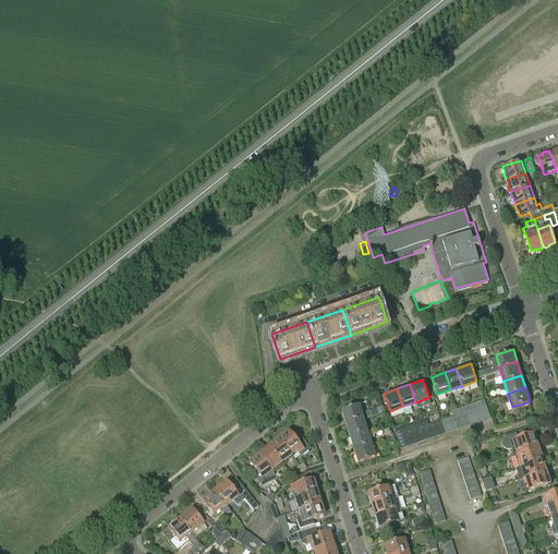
[(483,418),(490,414),(484,397),(476,400),(483,418)]
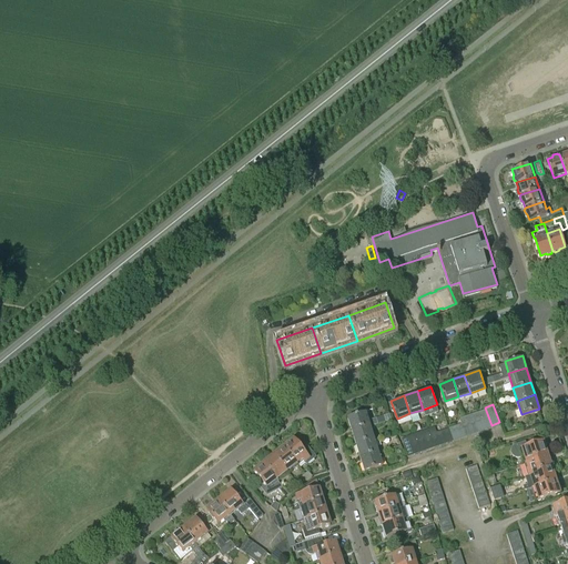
[(492,425),(485,408),(478,410),(480,414),(485,427),(492,425)]
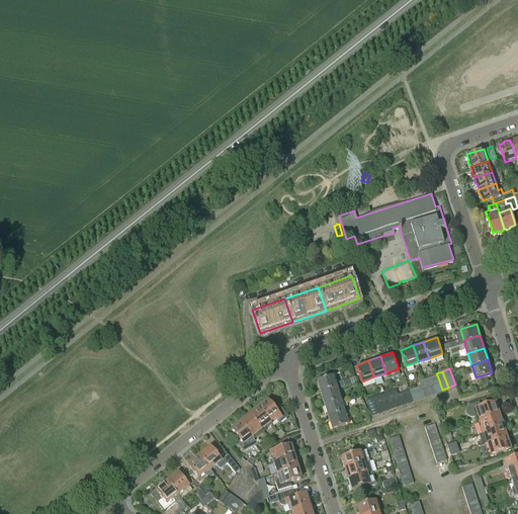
[(321,392),(337,386),(350,381),(348,376),(336,380),(334,373),(317,378),(321,392)]
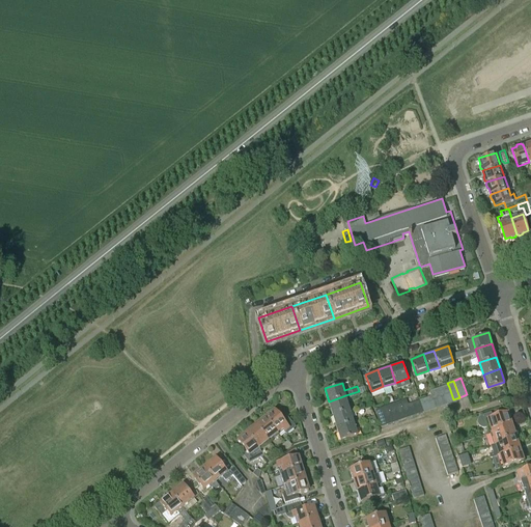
[(443,389),(447,401),(453,399),(449,387),(443,389)]
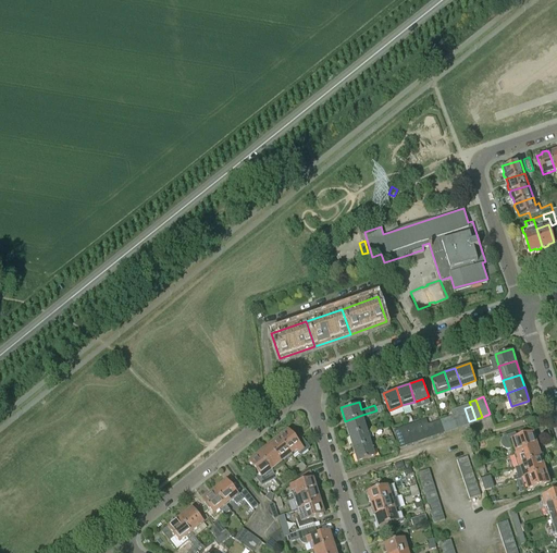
[(458,410),(462,424),(469,421),(465,408),(458,410)]
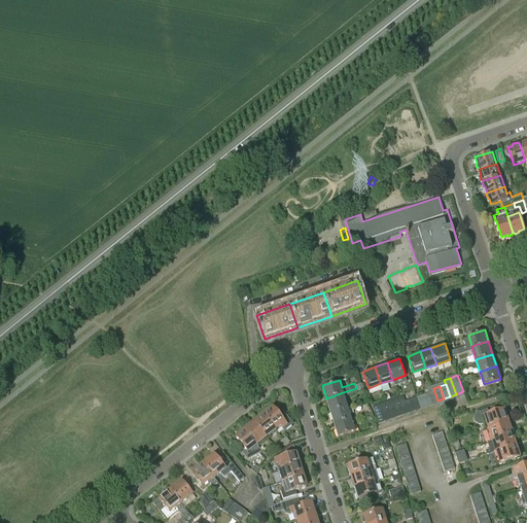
[(428,390),(432,403),(437,401),(433,388),(428,390)]
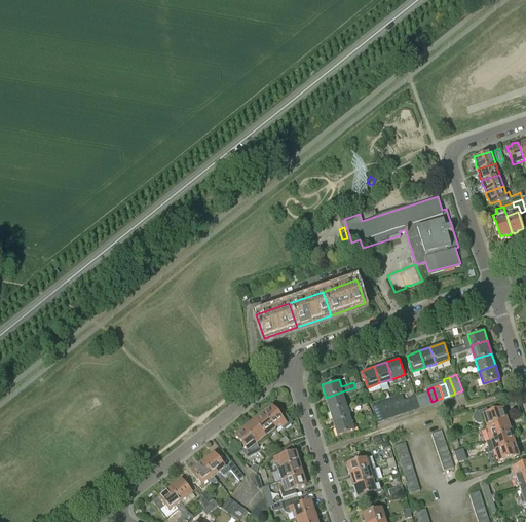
[(420,393),(424,404),(431,402),(427,389),(420,393)]
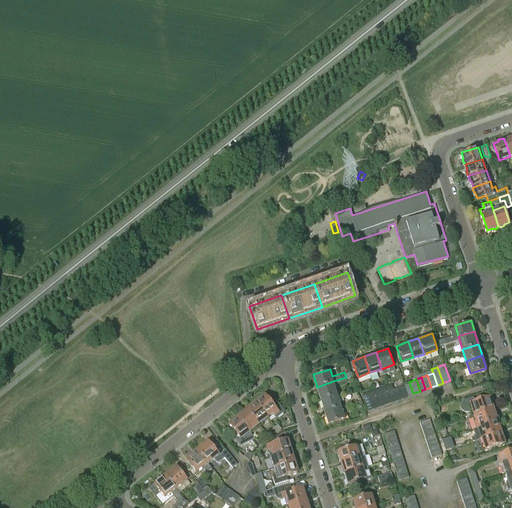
[(321,398),(337,392),(333,381),(317,387),(321,398)]
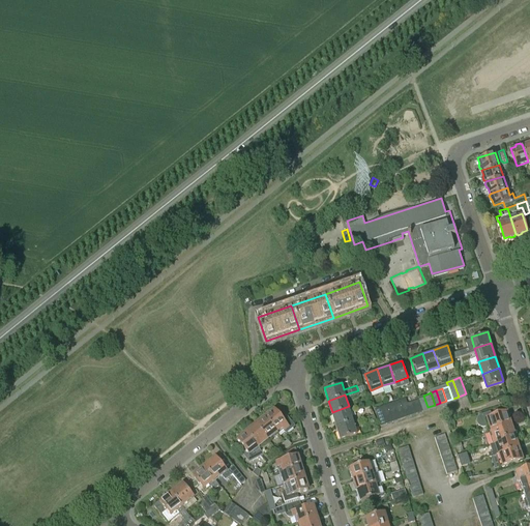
[(418,398),(421,409),(428,407),(423,396),(418,398)]
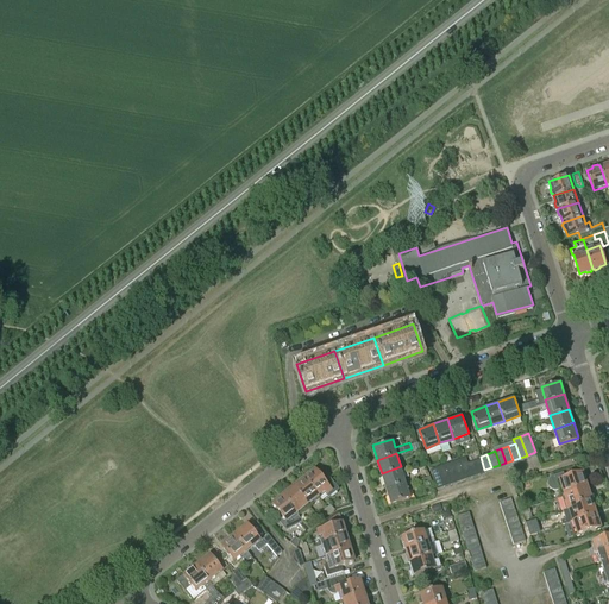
[(484,470),(481,457),(473,458),(478,472),(484,470)]
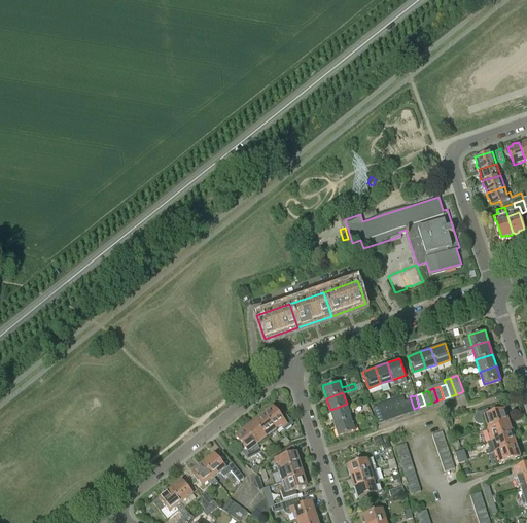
[(414,409),(410,396),(405,398),(403,398),(408,411),(414,409)]
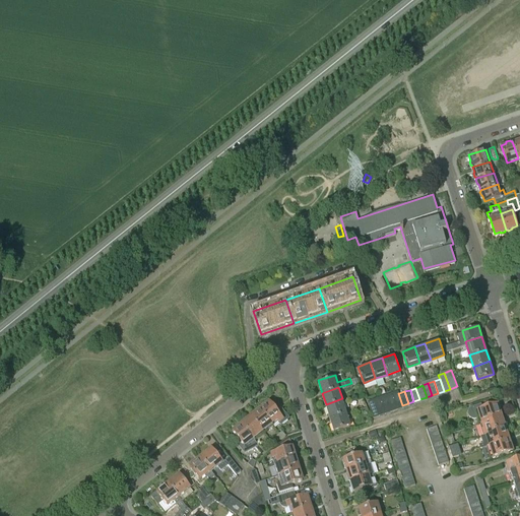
[(392,395),(396,407),(402,405),(398,393),(392,395)]
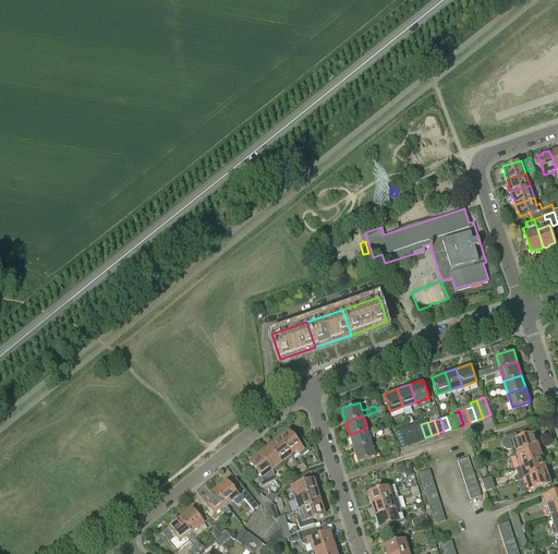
[(400,426),(405,444),(412,442),(408,429),(407,424),(400,426)]
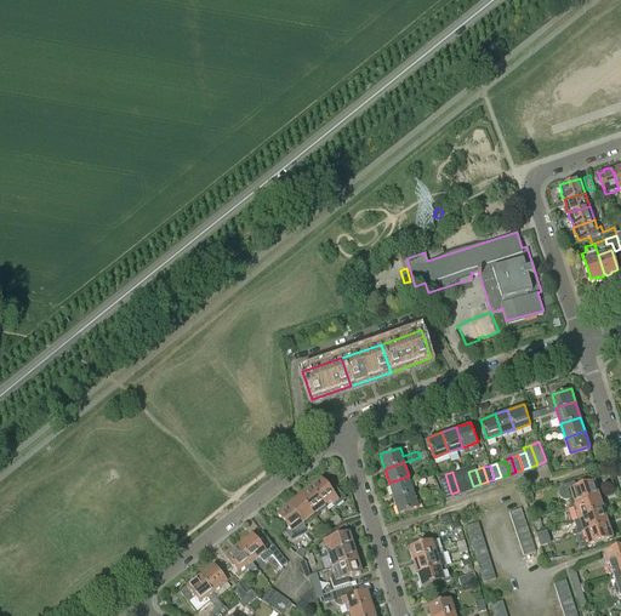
[(468,472),(461,474),(466,489),(473,486),(468,472)]
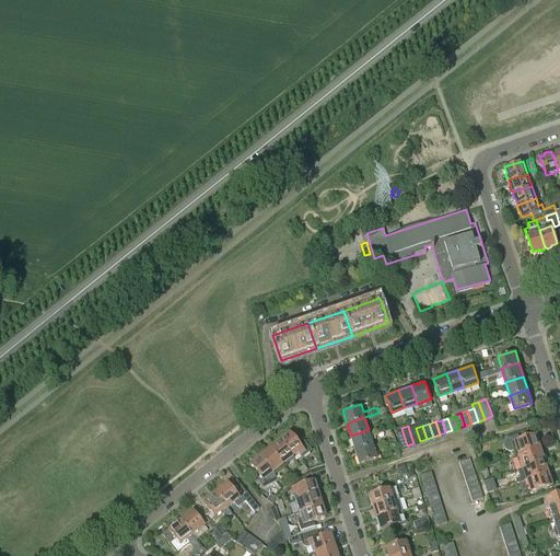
[(396,430),(401,448),(407,446),(401,428),(396,430)]
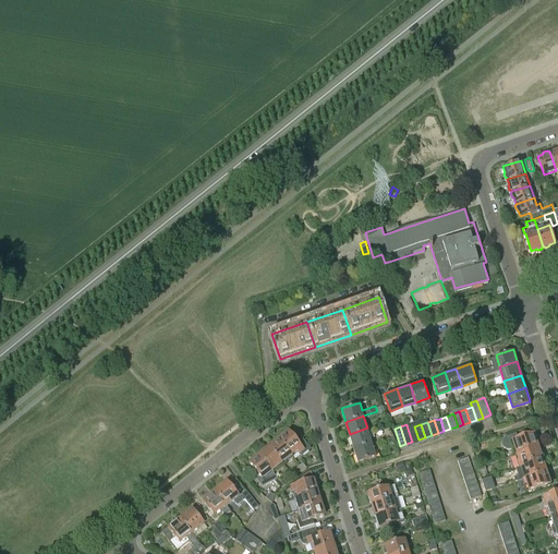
[(408,429),(412,442),(419,440),(414,426),(408,429)]
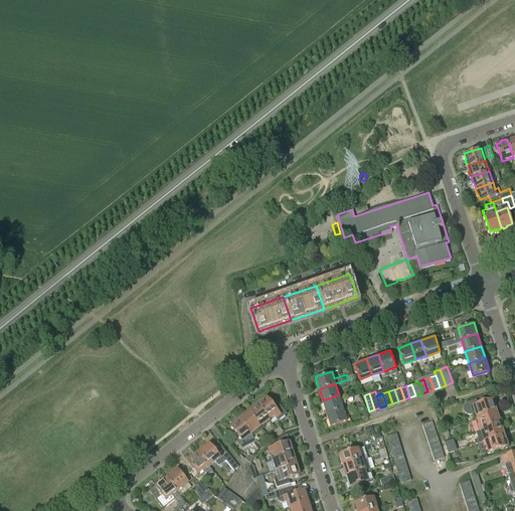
[(341,402),(339,394),(323,400),(327,413),(343,407),(346,406),(344,401),(341,402)]
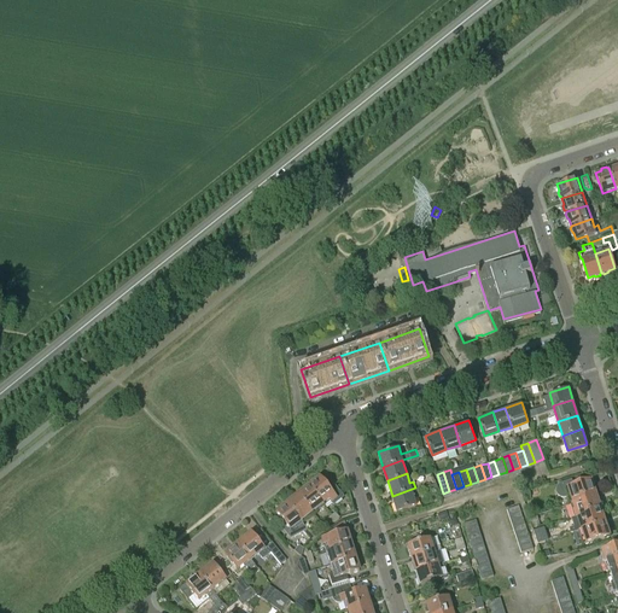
[(309,484),(322,501),(328,496),(333,501),(343,494),(333,482),(328,485),(320,474),(309,484)]
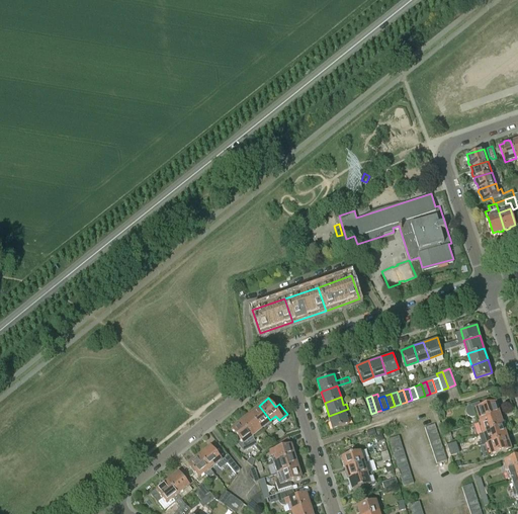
[(496,401),(481,406),(480,401),(472,403),(469,404),(468,405),(467,406),(467,407),(466,408),(466,409),(466,410),(466,411),(467,411),(467,412),(468,412),(468,413),(469,413),(470,414),(471,414),(472,414),(476,414),(478,420),(480,419),(500,413),(499,412),(501,410),(499,406),(497,406),(496,401)]
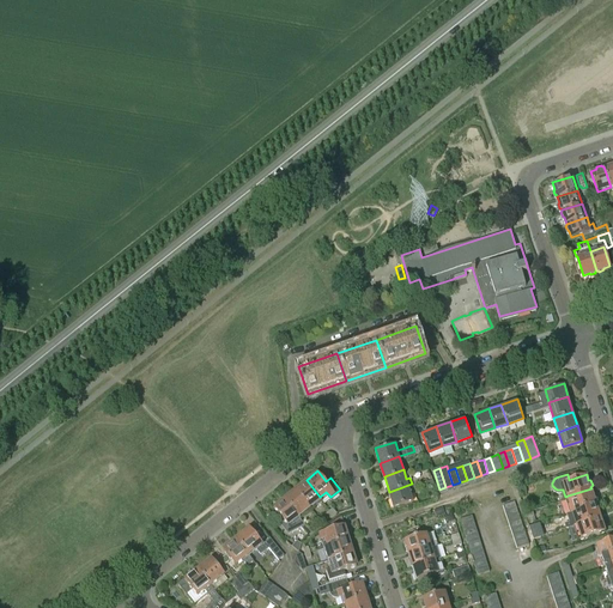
[(309,505),(320,497),(307,480),(305,480),(303,479),(299,482),(299,485),(295,488),(309,505)]
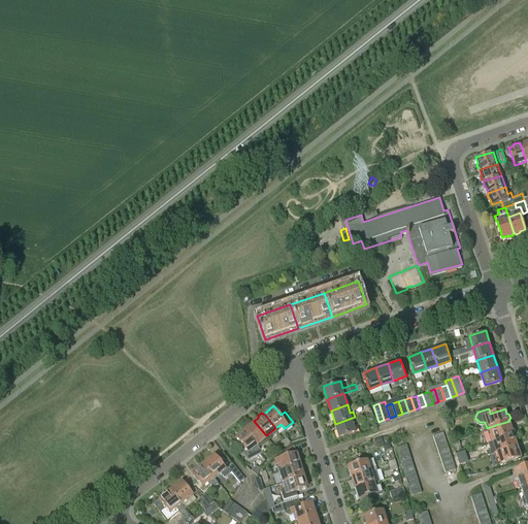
[(352,418),(335,424),(338,435),(356,430),(352,418)]
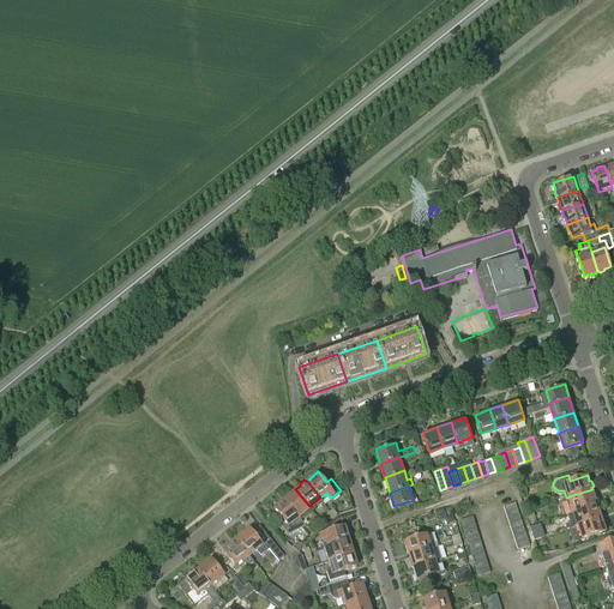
[(299,514),(309,506),(295,489),(286,498),(299,514)]
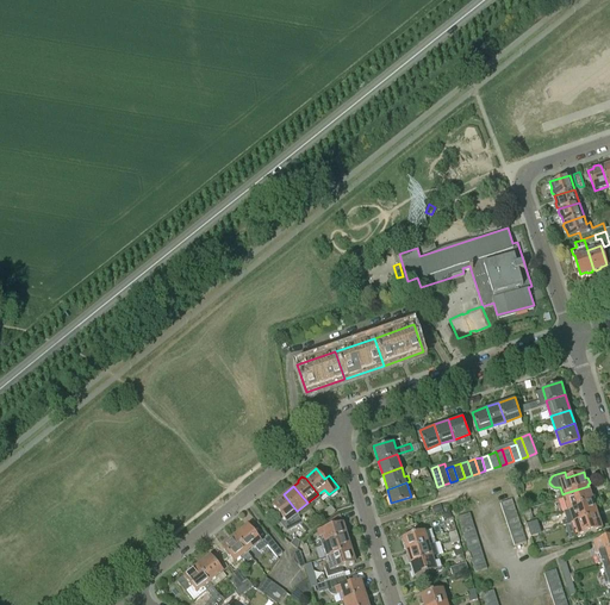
[(590,491),(589,486),(565,493),(570,506),(592,499),(592,498),(593,497),(592,492),(590,491)]
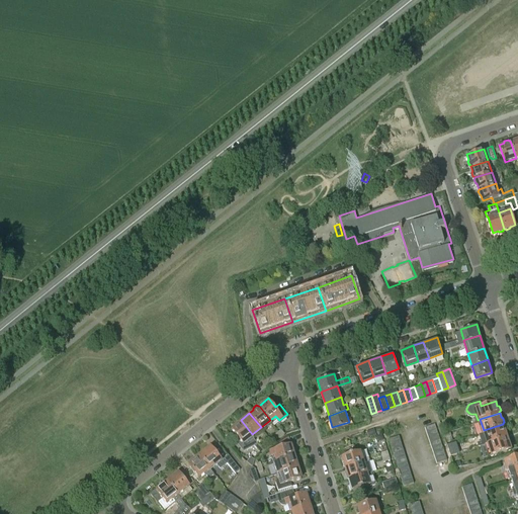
[(241,420),(240,420),(239,419),(235,422),(235,424),(232,427),(246,444),(249,441),(247,438),(252,434),(241,420)]
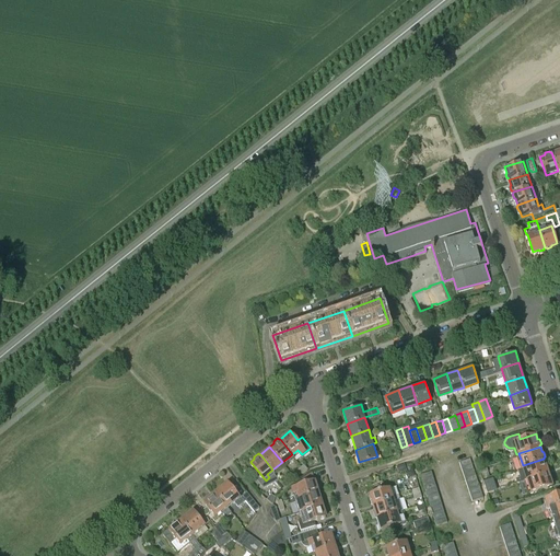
[(459,460),(461,464),(471,461),(470,455),(459,460)]
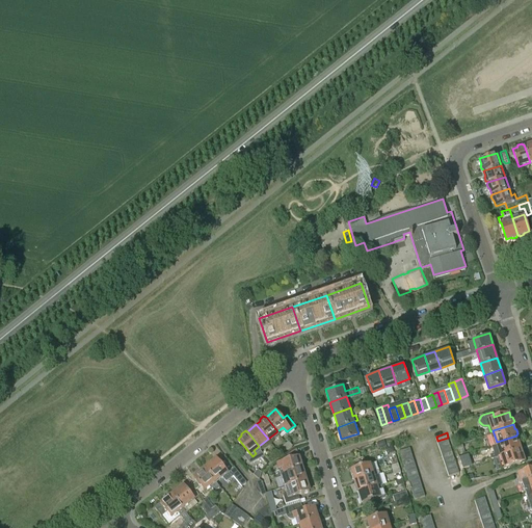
[(501,454),(521,448),(519,443),(521,441),(519,437),(516,437),(516,436),(497,442),(501,454)]
